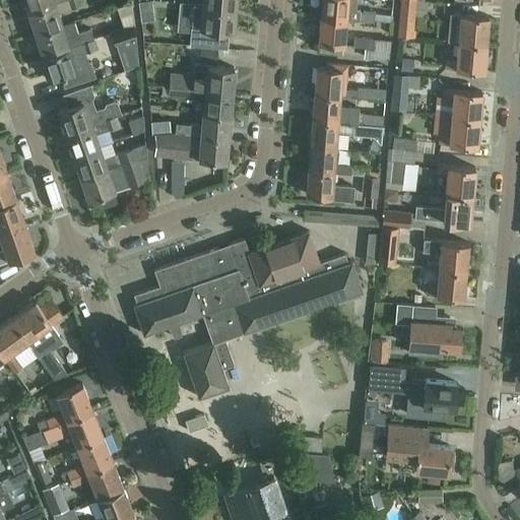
[(18,0),(20,6),(25,4),(27,12),(63,0),(18,0)]
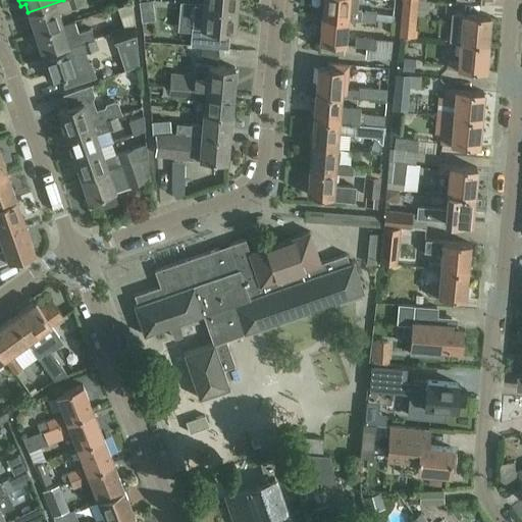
[(67,0),(63,0),(28,12),(36,35),(61,27),(60,24),(57,13),(70,9),(70,8),(67,0)]
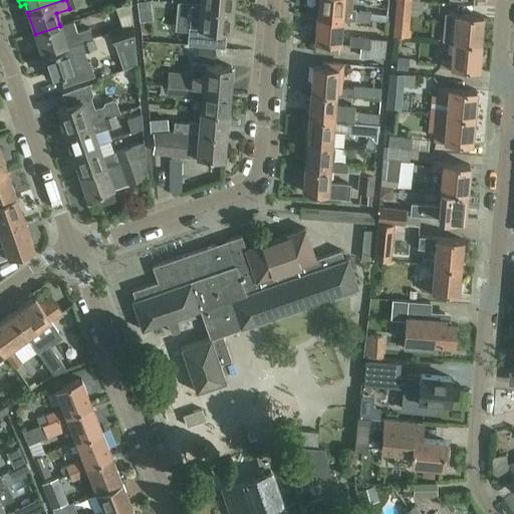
[(80,0),(66,0),(69,8),(82,4),(80,0)]
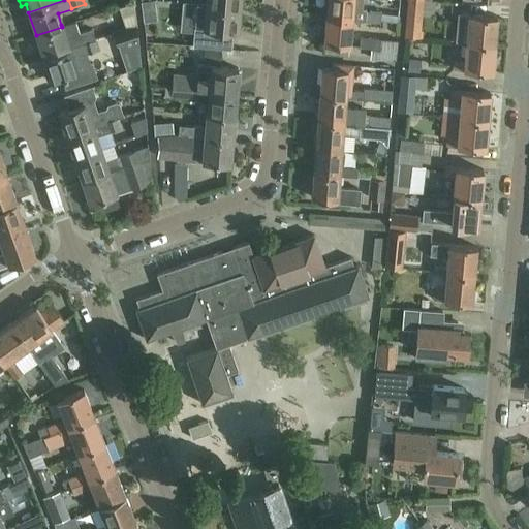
[(143,9),(154,7),(153,0),(151,0),(142,1),(143,9)]
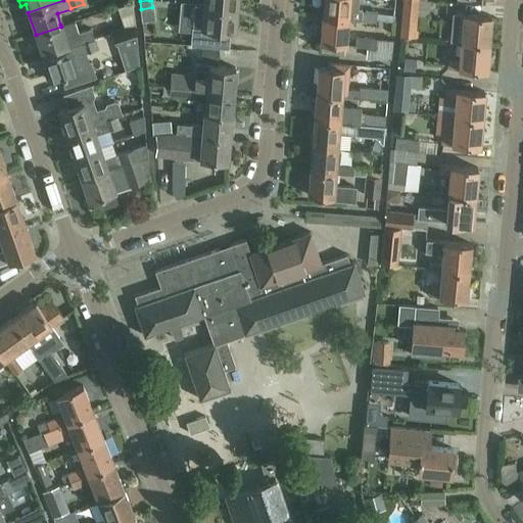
[(324,0),(323,17),(348,19),(357,20),(361,20),(362,10),(358,9),(358,0),(324,0)]
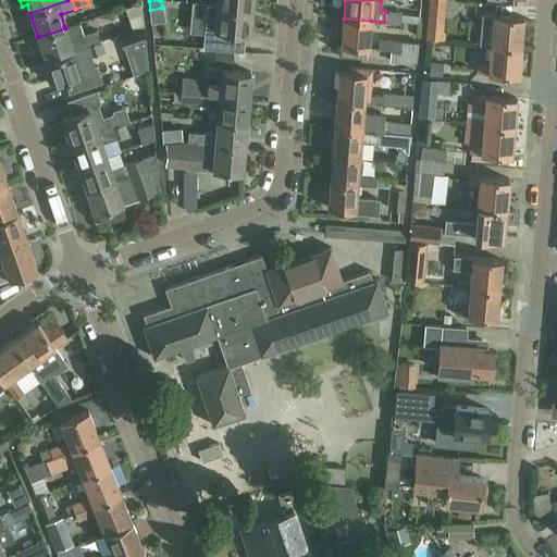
[(428,0),(426,24),(425,38),(443,39),(445,0),(428,0)]
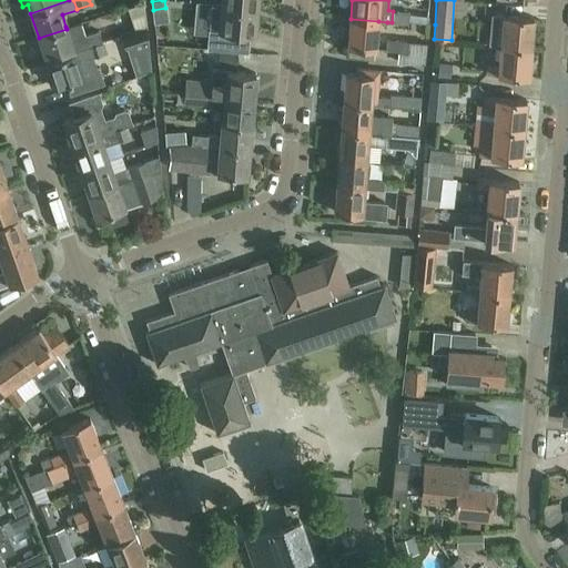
[(148,27),(144,2),(128,8),(135,31),(148,27)]
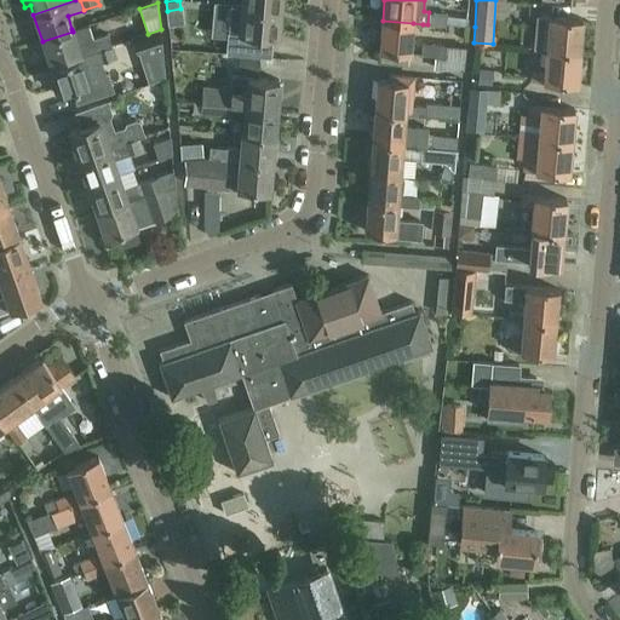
[(225,53),(263,57),(265,35),(277,36),(280,9),(241,5),(241,6),(230,5),(225,53)]
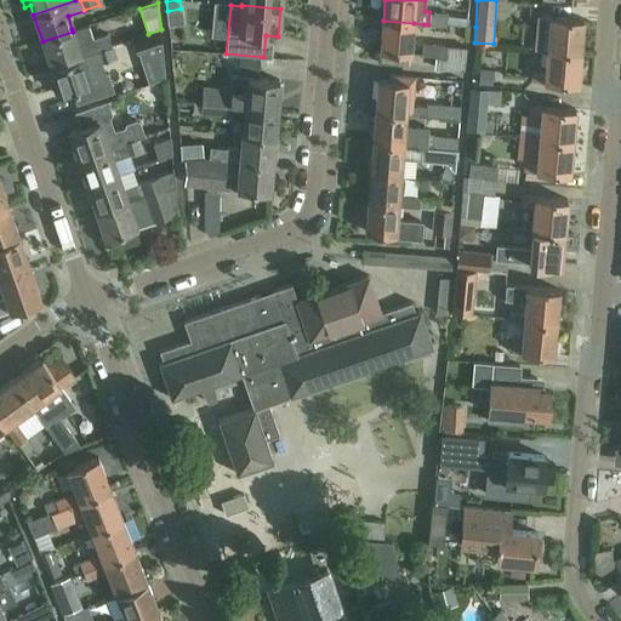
[(429,12),(428,24),(446,26),(448,15),(429,12)]
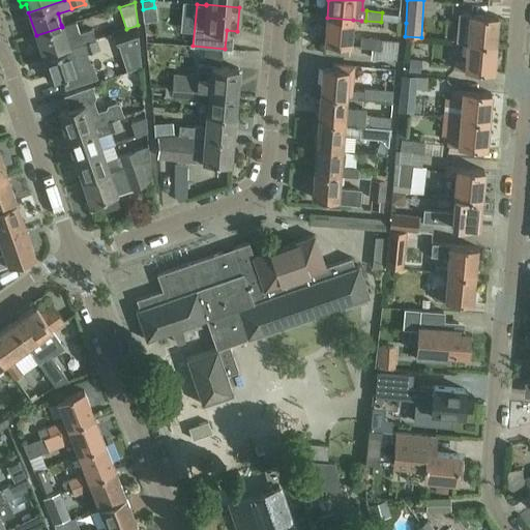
[(497,18),(470,15),(460,13),(457,41),(467,42),(467,41),(495,45),(497,18)]
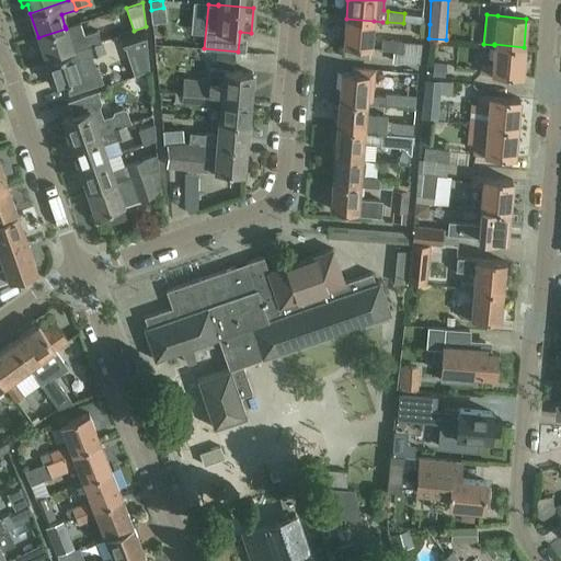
[(374,21),(346,19),(344,47),(371,49),(374,21)]
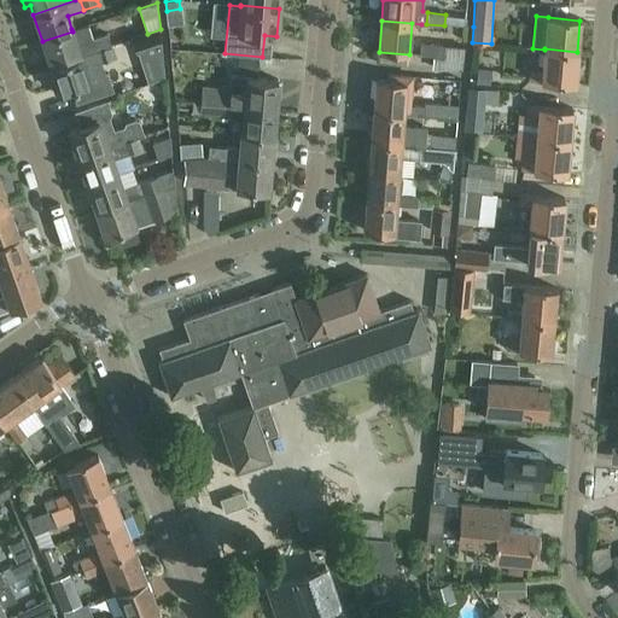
[(73,31),(42,41),(51,66),(81,57),(80,56),(95,51),(109,46),(105,34),(89,40),(85,25),(71,29),(73,31)]
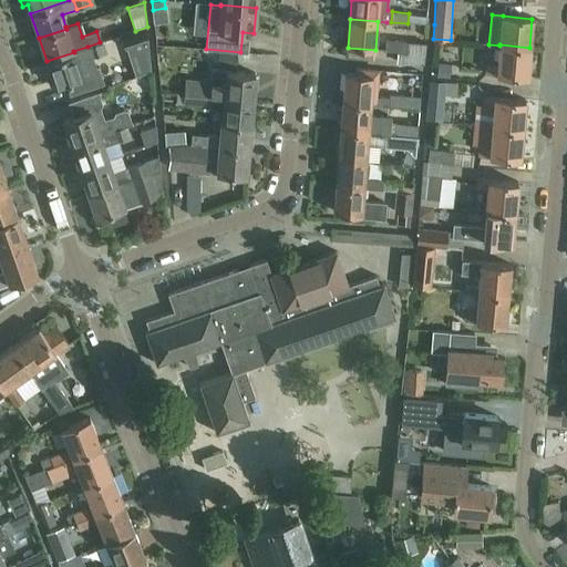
[(147,27),(135,31),(121,35),(124,48),(148,40),(147,27)]
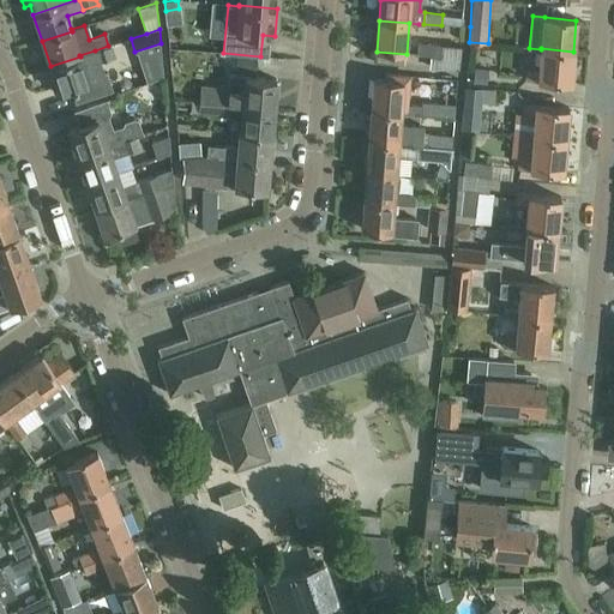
[(416,55),(433,56),(432,68),(458,71),(461,47),(417,42),(416,55)]
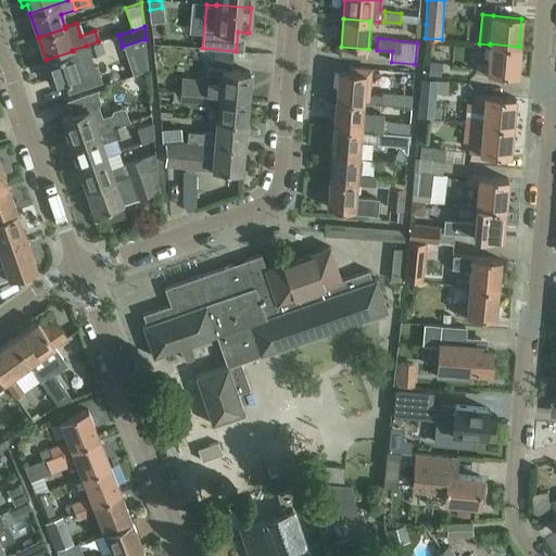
[(98,41),(86,46),(90,55),(103,51),(100,41),(98,41)]
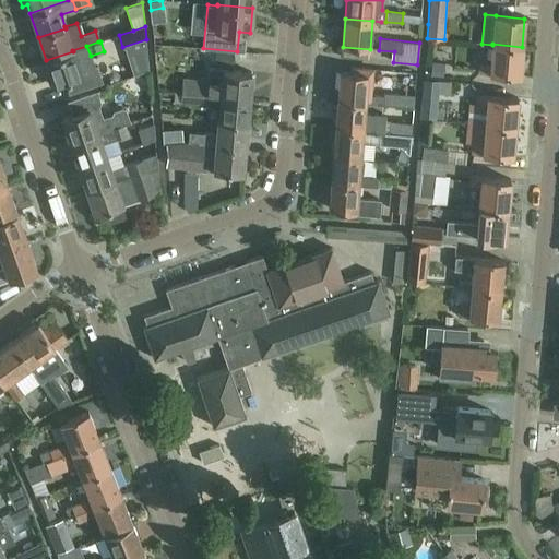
[(492,44),(492,45),(491,66),(480,64),(479,74),(519,78),(522,47),(492,44)]
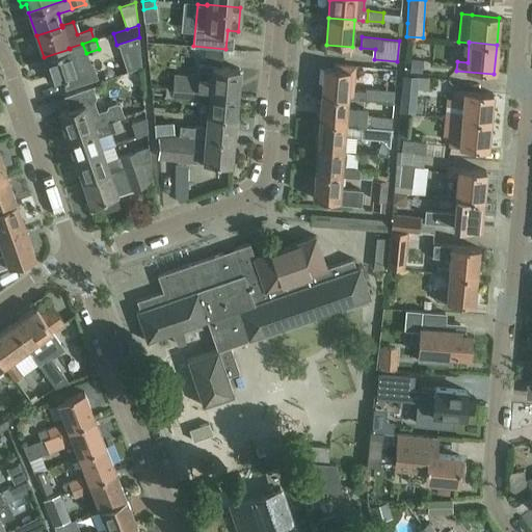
[(70,49),(44,57),(46,65),(43,67),(47,82),(51,80),(51,81),(61,77),(65,89),(98,79),(92,63),(76,69),(73,58),(86,53),(82,44),(69,48),(70,49)]
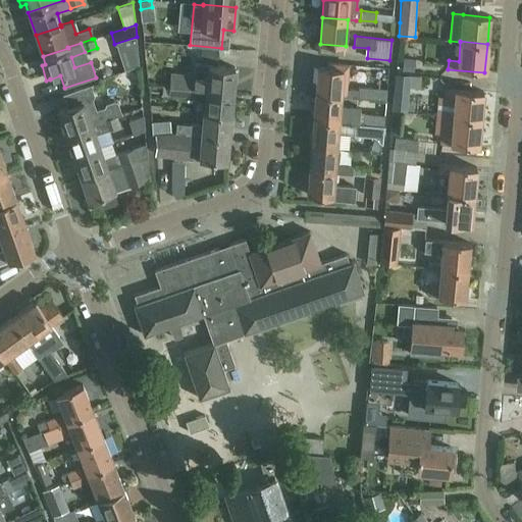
[(202,47),(201,60),(217,61),(218,49),(202,47)]
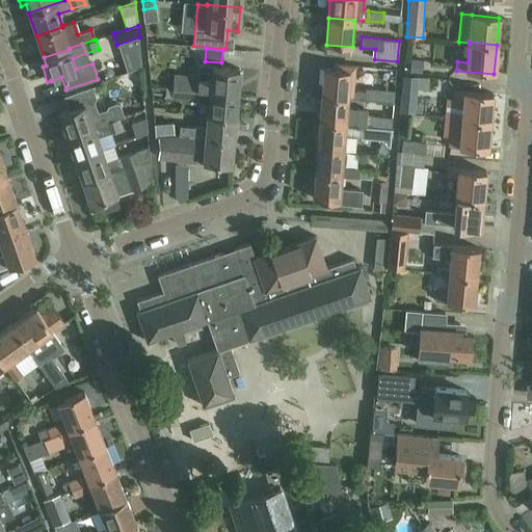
[(423,60),(411,58),(409,72),(422,73),(423,60)]
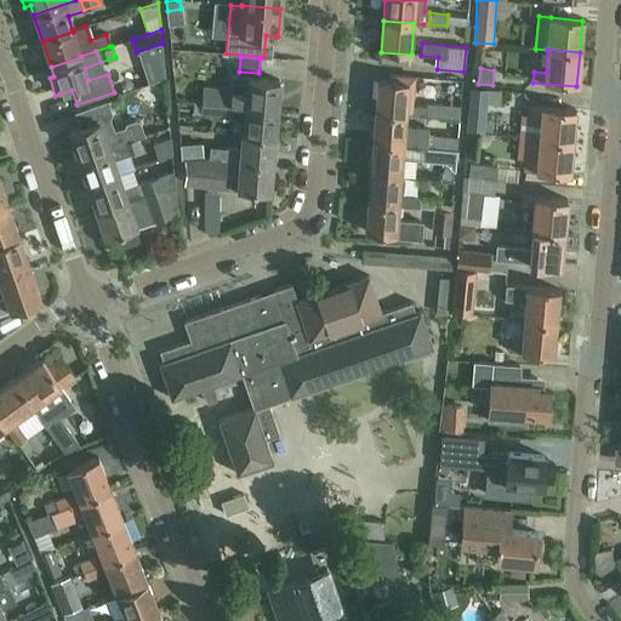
[(203,89),(201,103),(275,109),(279,81),(232,77),(231,91),(203,89)]
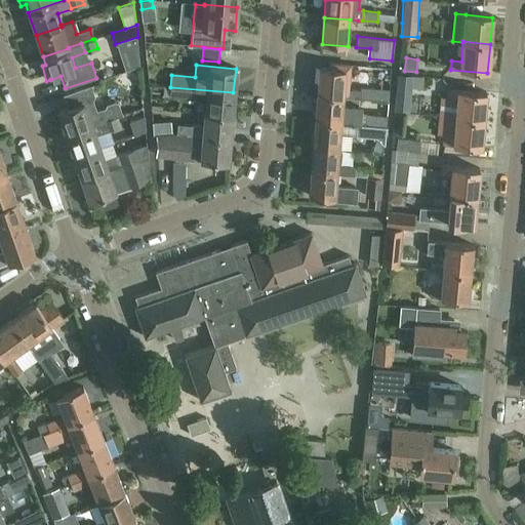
[(320,69),(318,94),(344,96),(344,99),(361,101),(361,91),(350,90),(352,67),(332,65),(331,70),(320,69)]
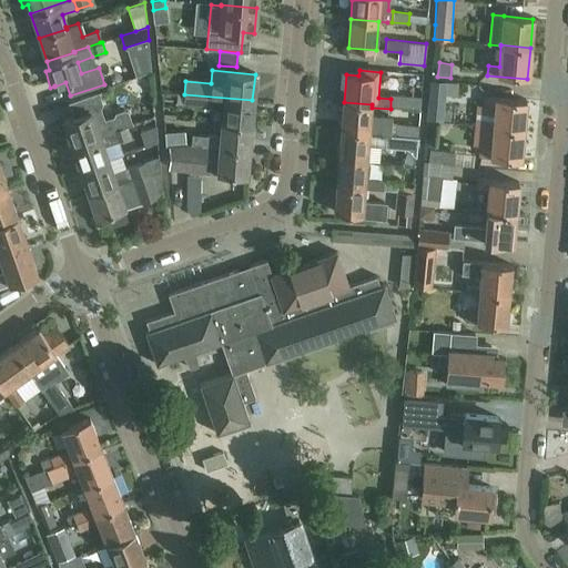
[(138,85),(141,88),(151,85),(149,75),(135,80),(138,85)]
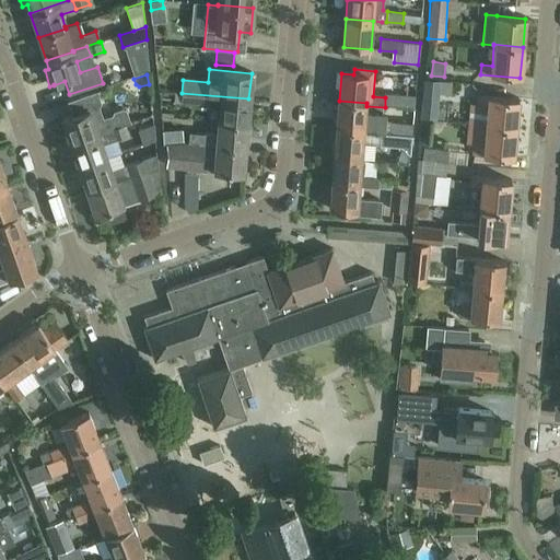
[(422,118),(435,119),(439,80),(426,79),(422,118)]
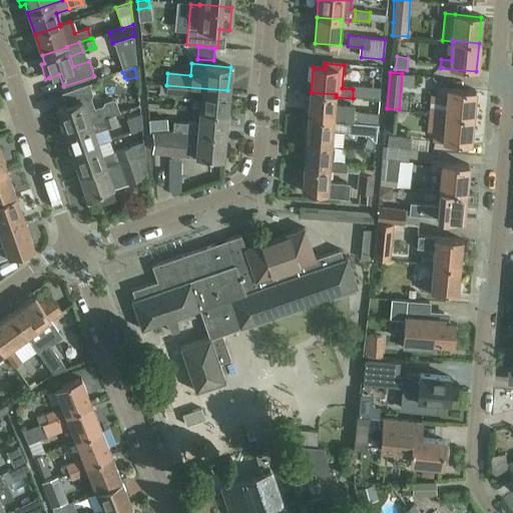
[(160,95),(159,82),(145,83),(146,96),(160,95)]
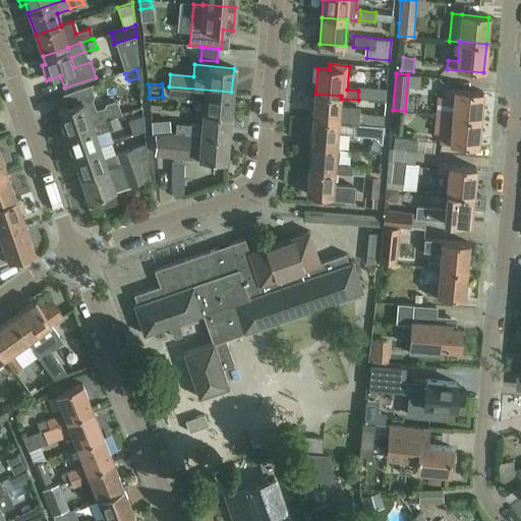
[(105,120),(117,116),(122,114),(118,103),(115,101),(106,104),(105,107),(96,110),(93,99),(94,95),(91,84),(62,94),(67,108),(57,112),(65,134),(105,120)]
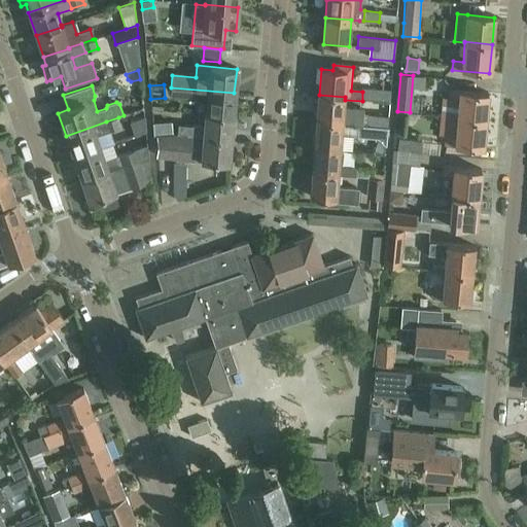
[(234,93),(171,88),(170,99),(207,102),(206,114),(232,116),(234,93)]
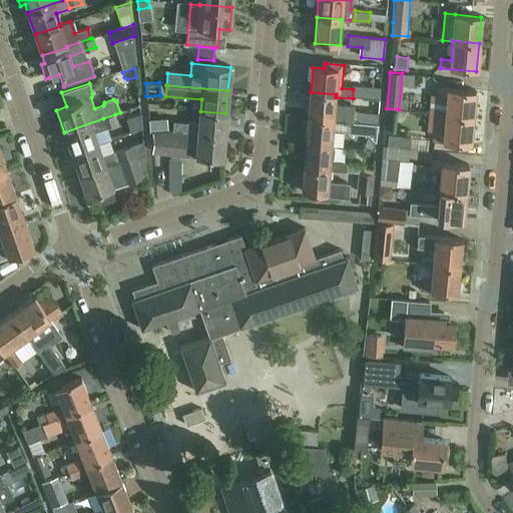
[(380,87),(365,86),(364,97),(379,98),(380,88),(380,87)]
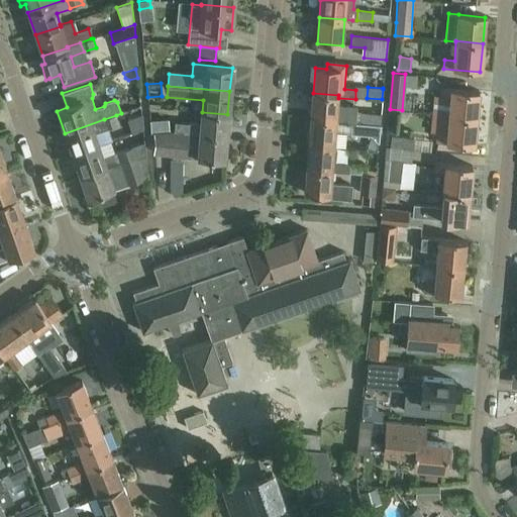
[(448,117),(476,120),(479,93),(441,89),(440,98),(450,99),(448,117)]
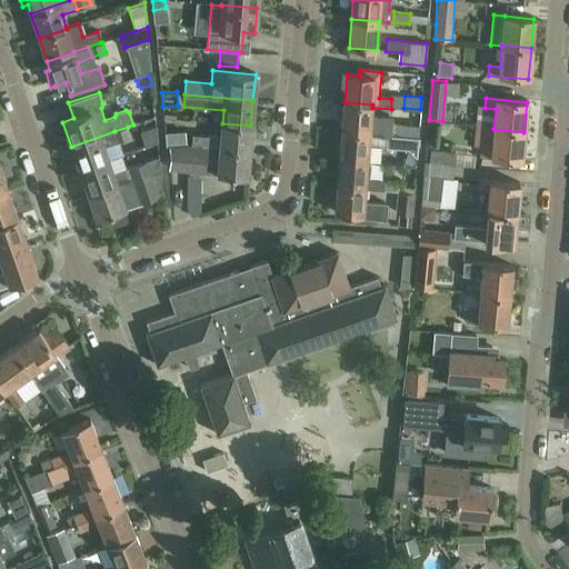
[(345,102),(342,130),(369,132),(369,135),(391,137),(392,123),(392,119),(371,118),(372,108),(372,105),(345,102)]
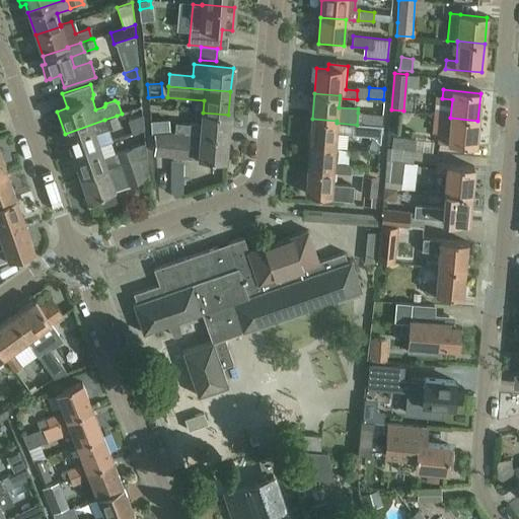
[(202,124),(187,123),(186,134),(188,135),(226,138),(228,115),(203,113),(202,124)]
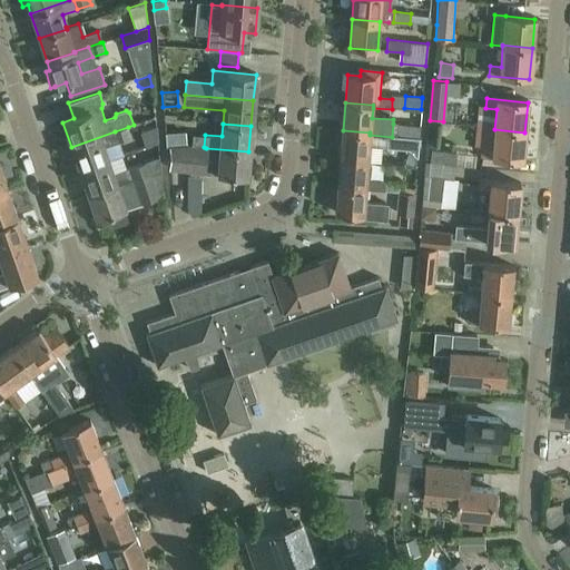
[(157,125),(140,130),(146,146),(158,143),(157,125)]
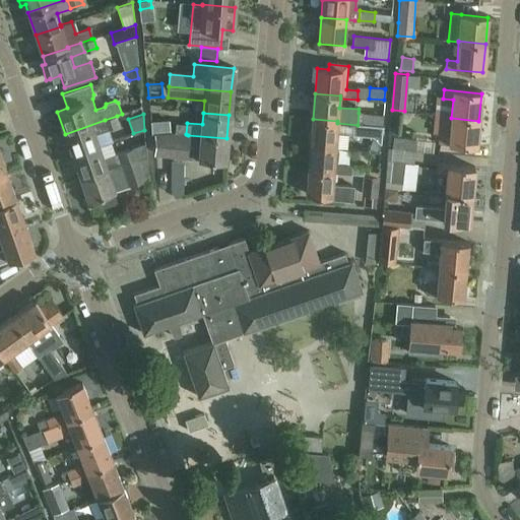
[(363,115),(362,125),(374,126),(382,127),(383,116),(363,115)]
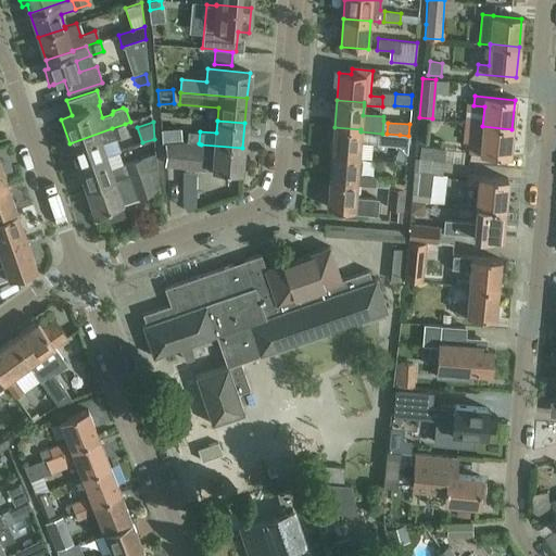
[(125,124),(112,128),(115,138),(128,134),(125,124)]
